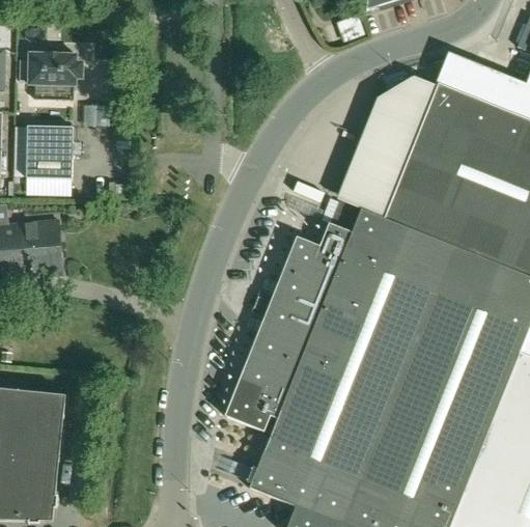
[(366,0),(365,8),(392,0),(366,0)]
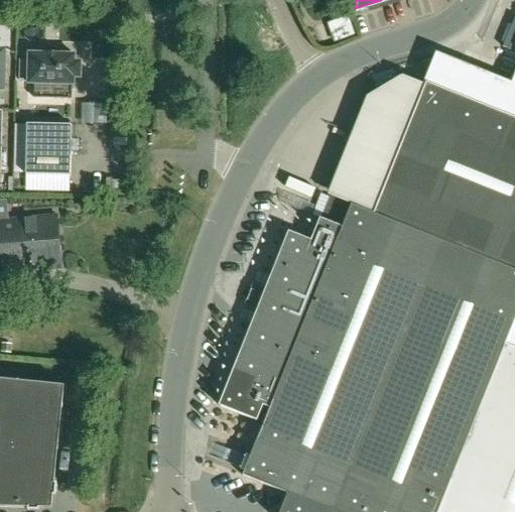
[(514,48),(514,22),(511,20),(502,43),(514,48)]
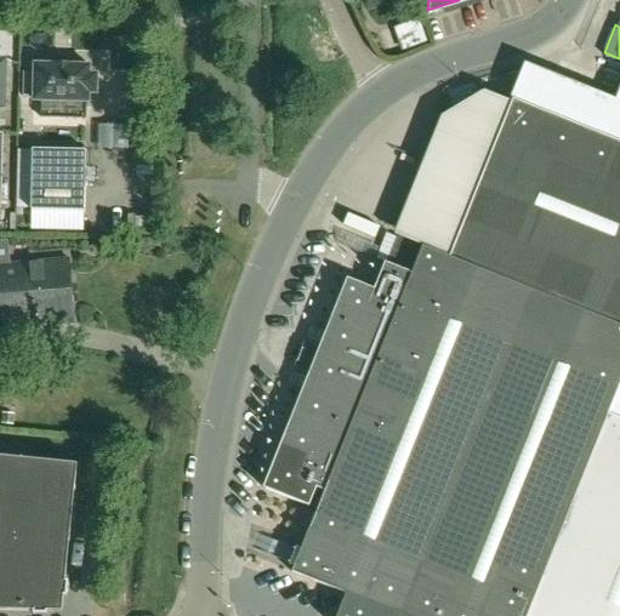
[(69,61),(53,60),(53,61),(33,60),(33,69),(23,69),(23,93),(33,93),(33,97),(64,97),(64,114),(85,114),(85,98),(87,98),(87,90),(96,90),(96,70),(89,70),(89,62),(69,61)]
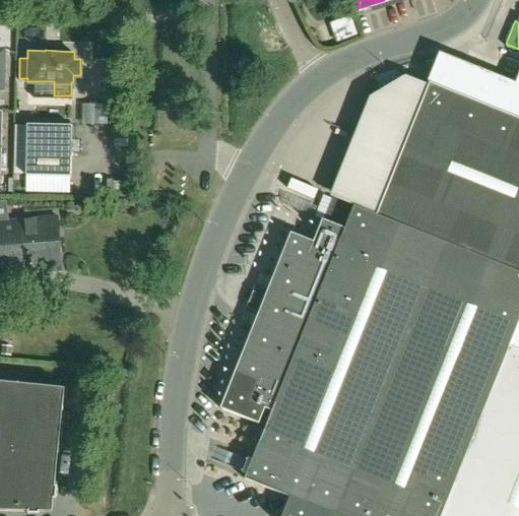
[(220,403),(220,405),(221,406),(258,421),(264,405),(271,408),(253,452),(244,476),(288,494),(279,515),(518,515),(518,348),(508,345),(509,342),(518,316),(518,116),(429,80),(428,82),(376,212),(352,203),(329,193),(324,191),(315,214),(321,216),(312,239),(289,230),(271,276),(266,287),(265,292),(254,287),(248,302),(259,306),(258,310),(253,322),(220,403)]
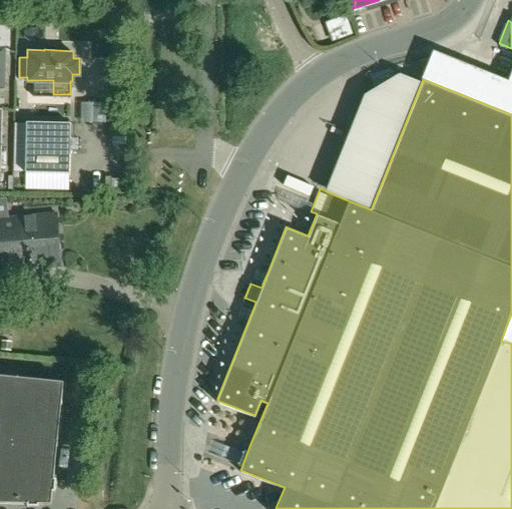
[(68,171),(70,121),(26,120),(24,170),(68,171)]
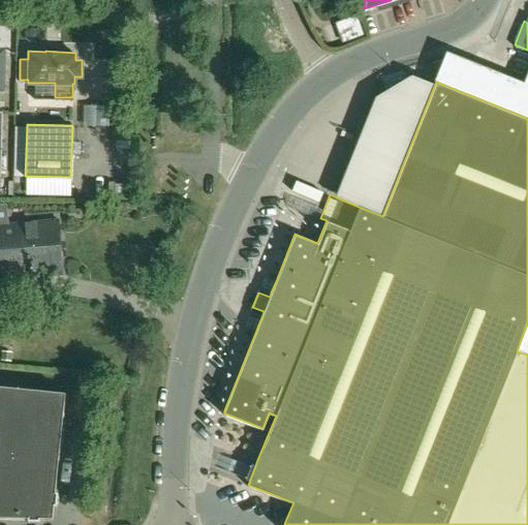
[(131,194),(131,182),(114,181),(114,193),(131,194)]
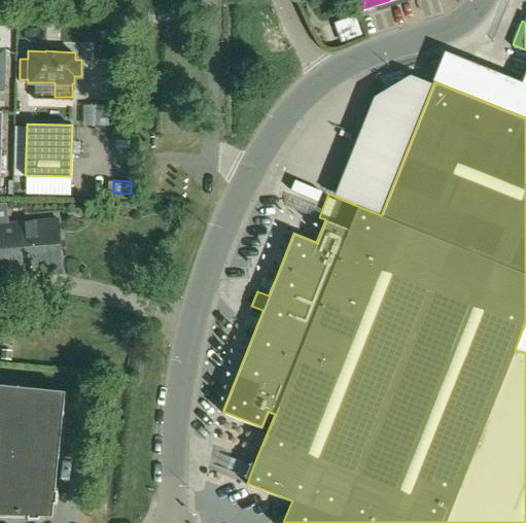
[(0,276),(63,272),(61,238),(59,217),(0,221),(0,276)]
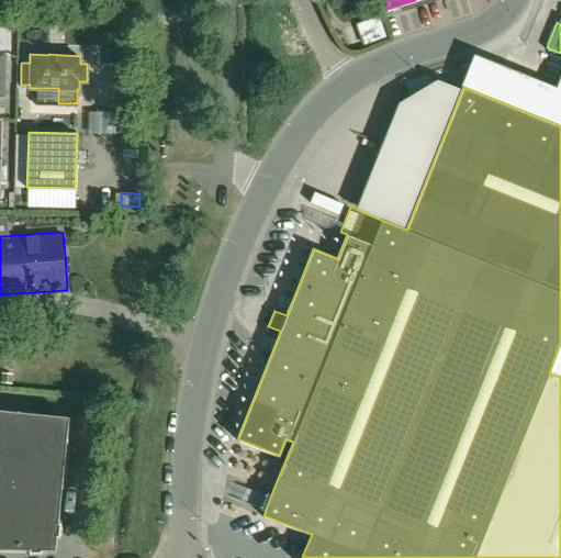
[(58,523),(69,417),(0,410),(0,549),(29,550),(29,553),(42,554),(42,550),(57,537),(59,537),(60,523),(58,523)]
